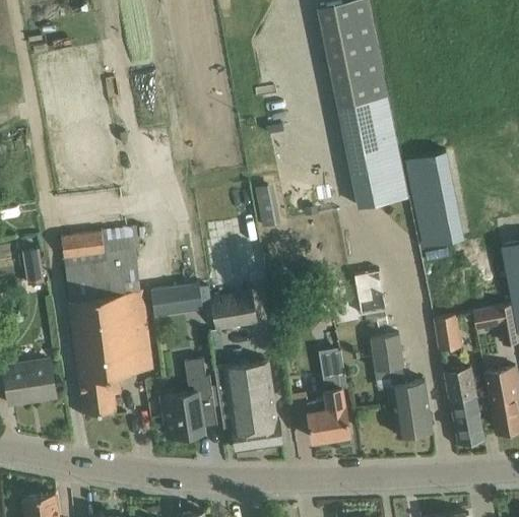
[(407,197),(387,98),(369,0),(353,0),(318,7),(337,107),(358,207),(407,197)]
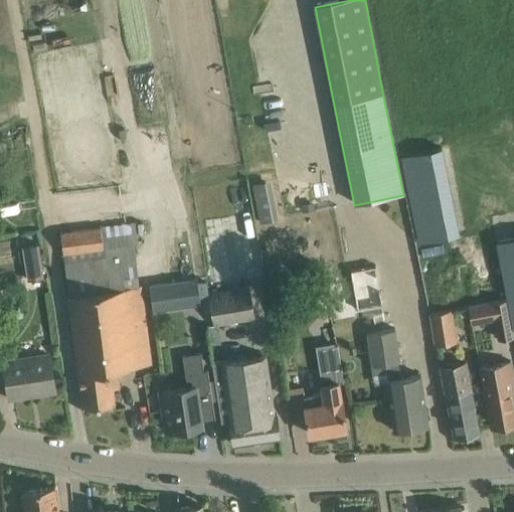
[(440,153),(401,161),(419,247),(457,239),(440,153)]
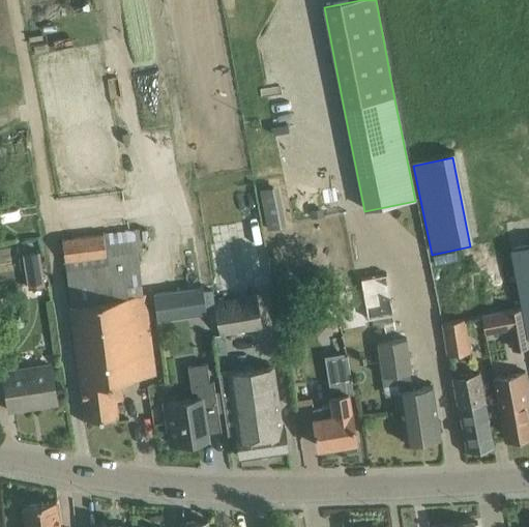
[(277,186),(262,191),(270,230),(286,227),(277,186)]
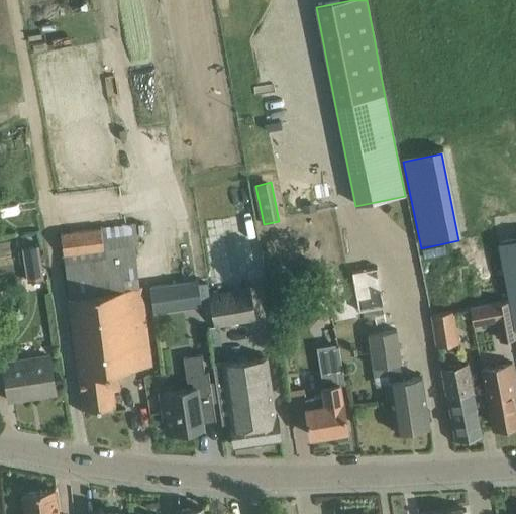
[(142,289),(138,289),(133,248),(138,247),(135,227),(62,236),(85,411),(115,407),(113,391),(120,390),(118,373),(152,369),(142,289)]
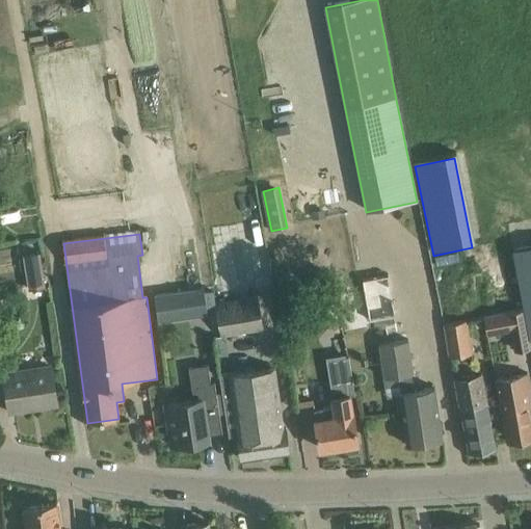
[(530,247),(514,252),(530,336),(530,247)]
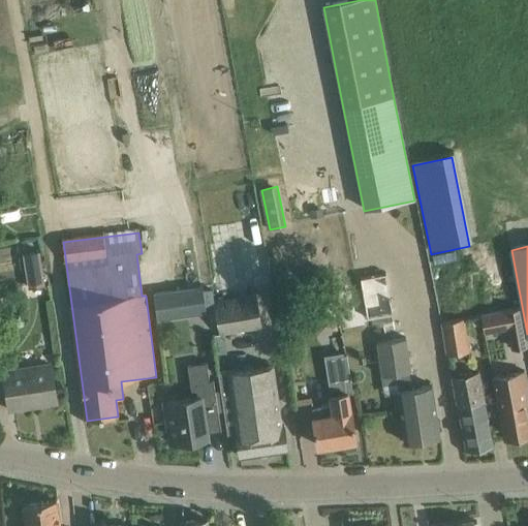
[(22,257),(27,289),(44,286),(40,254),(22,257)]
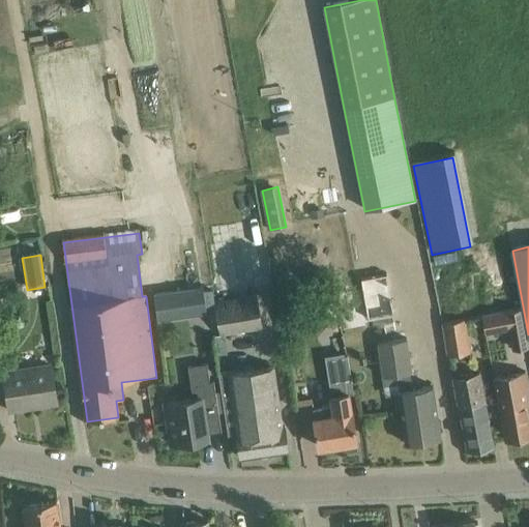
[(368,321),(394,317),(387,276),(361,282),(368,321)]
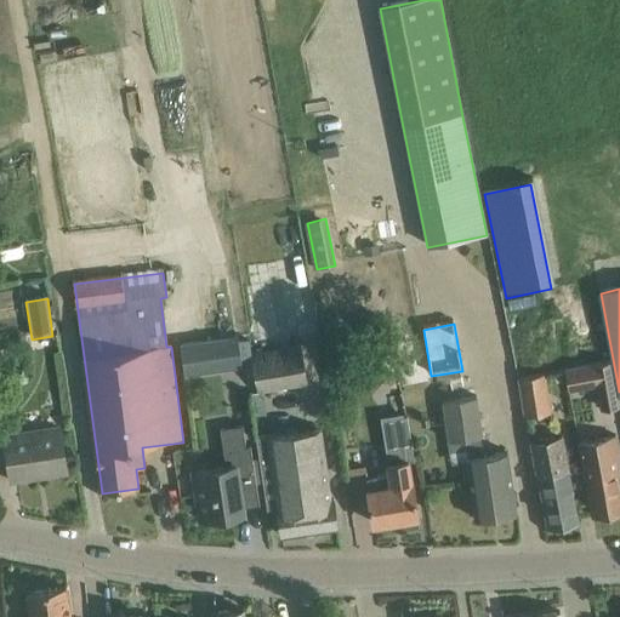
[(240,338),(202,343),(205,373),(245,369),(243,358),(242,343),(240,338)]
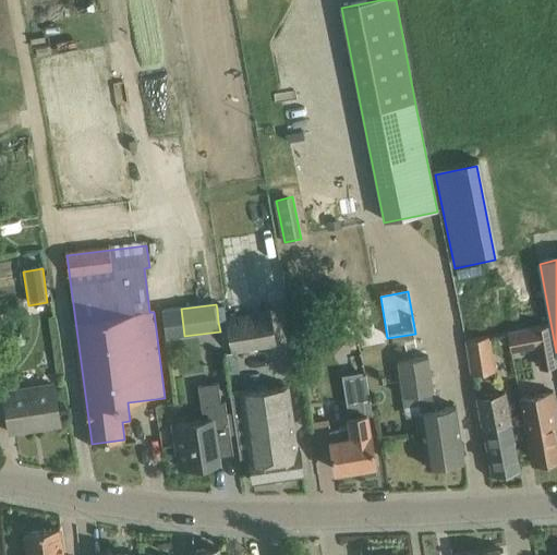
[(226,308),(217,309),(218,322),(220,332),(229,330),(228,320),(226,308)]
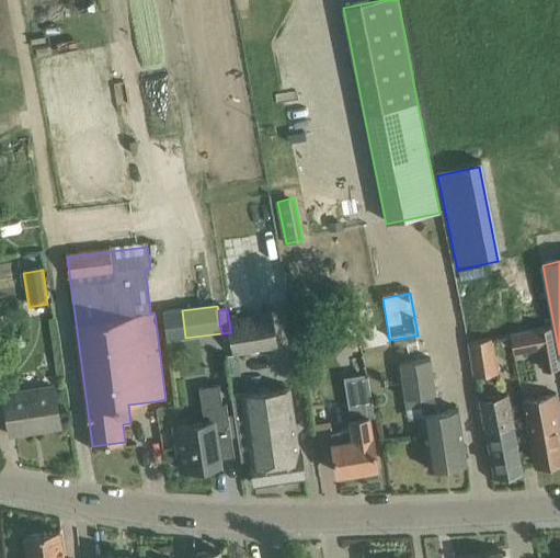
[(271,315),(229,321),(230,332),(235,356),(276,350),(271,315)]
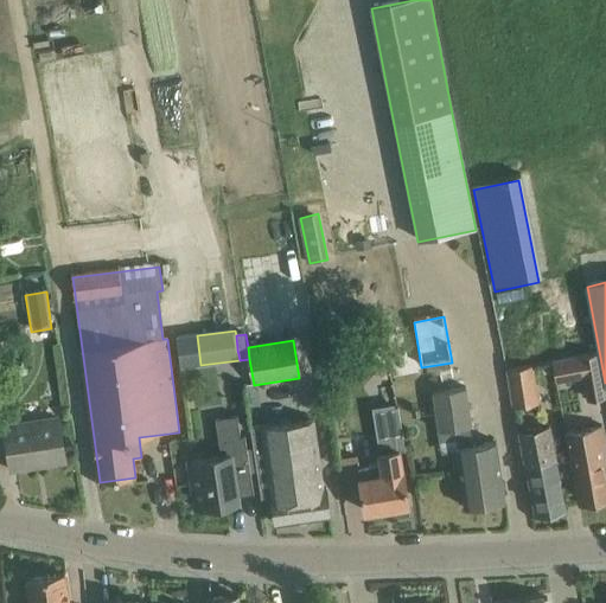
[(599,354),(553,363),(556,385),(584,379),(588,403),(605,399),(605,392),(599,354)]
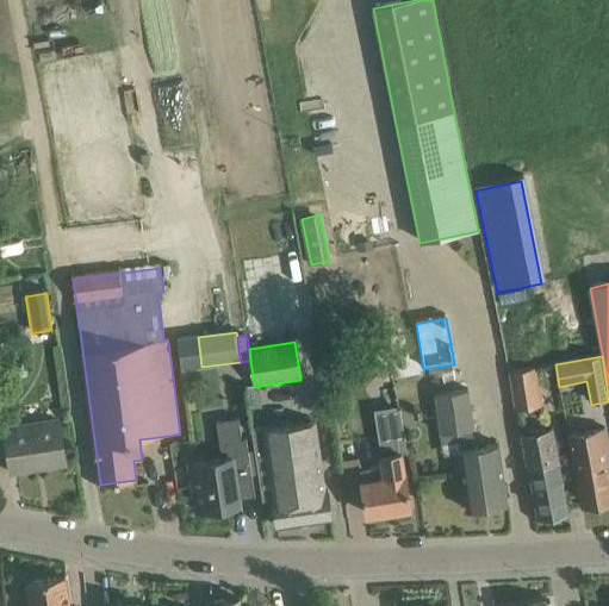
[(517,412),(542,407),(535,369),(510,374),(517,412)]
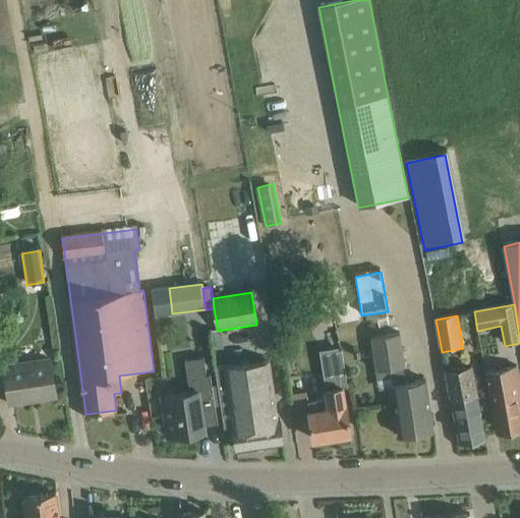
[(430,412),(426,381),(406,384),(400,336),(371,339),(376,373),(390,371),(400,438),(434,433),(430,412)]
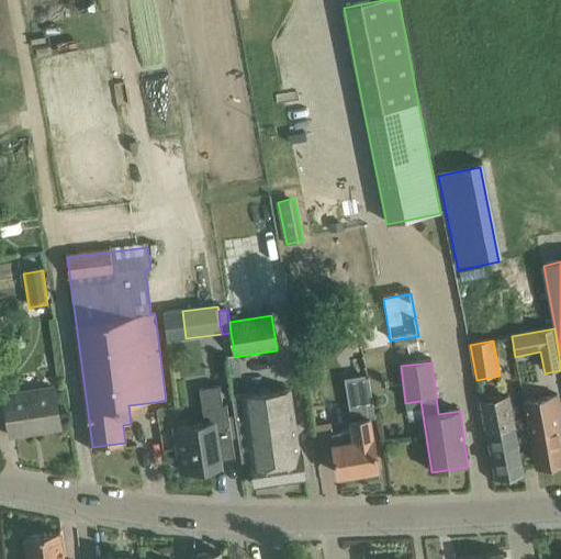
[(334,446),(338,476),(379,469),(374,440),(371,421),(376,420),(372,399),(370,400),(368,382),(350,384),(352,402),(352,403),(357,432),(333,435),(334,446)]
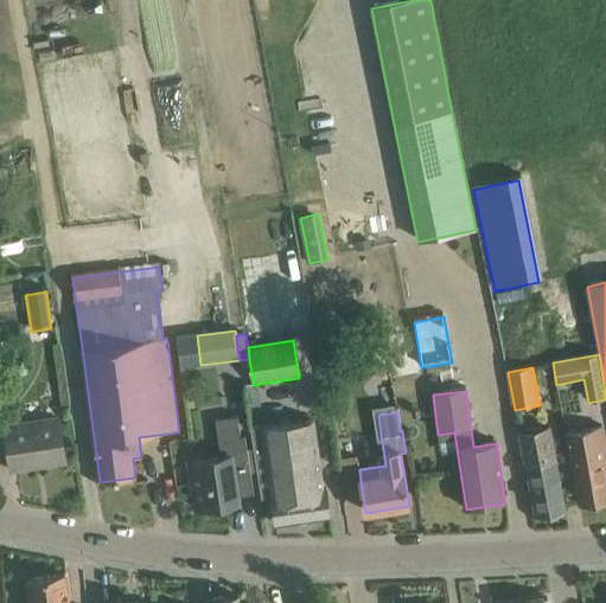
[(67,463),(63,440),(59,421),(7,429),(5,418),(0,418),(0,457),(10,456),(12,472),(67,463)]
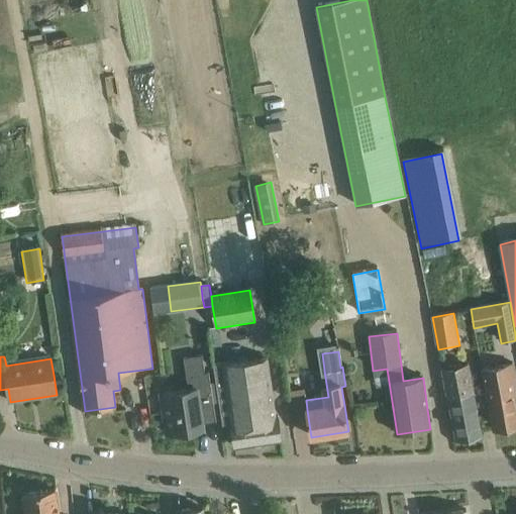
[(203,430),(203,425),(217,423),(214,403),(209,374),(206,375),(203,356),(184,360),(189,391),(161,395),(168,435),(203,430)]
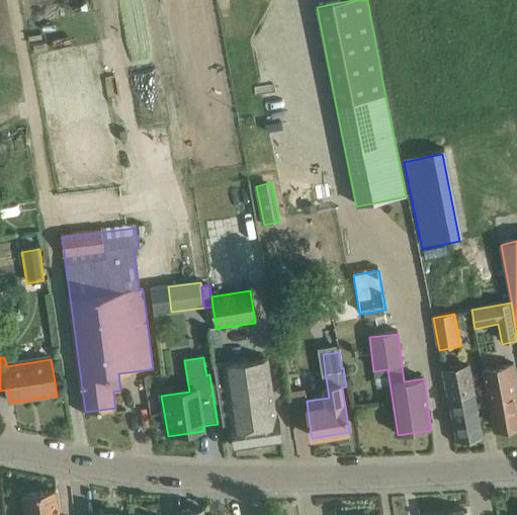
[(282,442),(279,422),(271,360),(216,368),(221,408),(224,428),(232,426),(236,449),(282,442)]
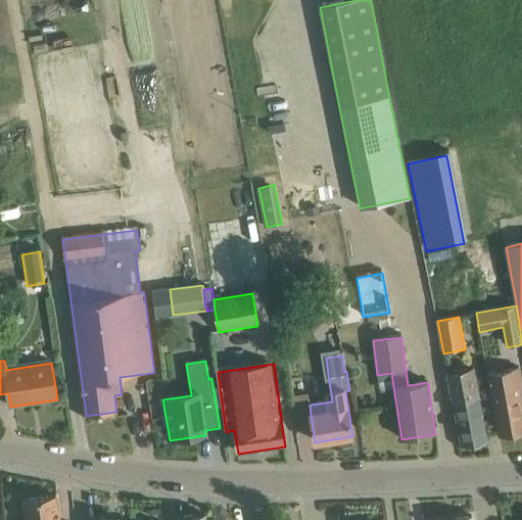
[(483,420),(473,366),(457,369),(447,371),(454,405),(458,425),(462,445),(487,440),(483,420)]
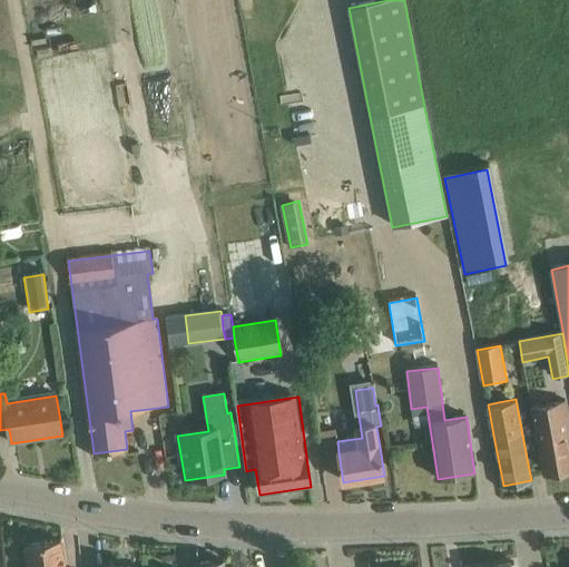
[(568,433),(563,403),(532,409),(545,477),(568,472),(568,433)]
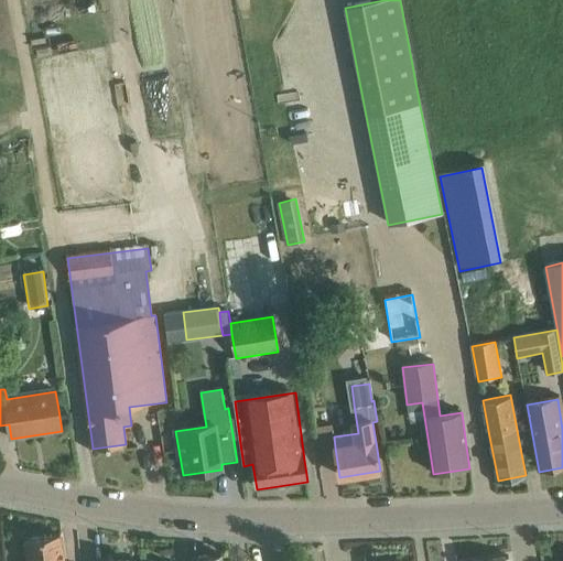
[(64,560),(64,558),(61,536),(25,541),(29,560),(64,560)]
